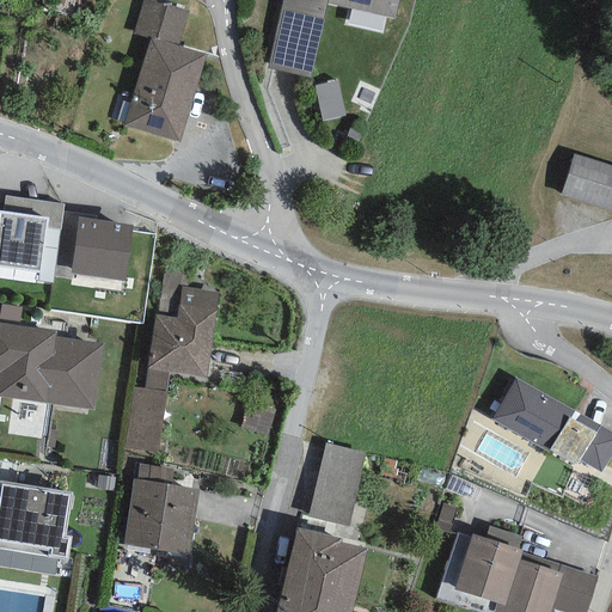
[(189,11),(153,0),(142,0),(133,32),(150,38),(178,47),(189,11)]
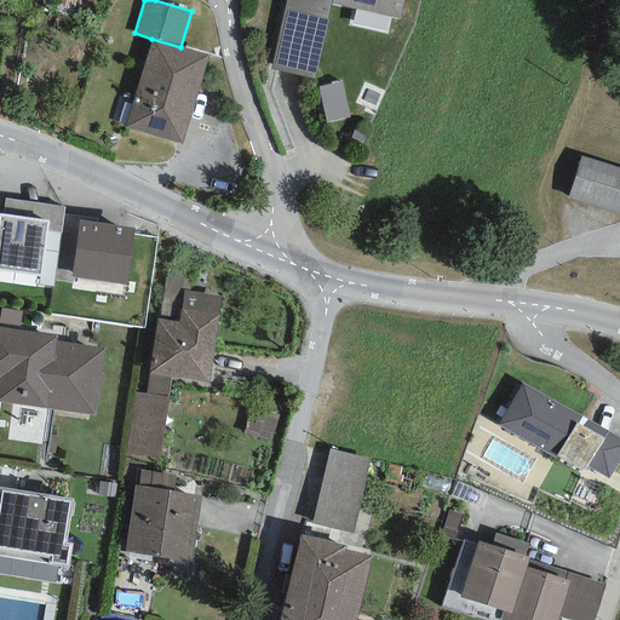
[(403,0),(285,0),(270,69),(314,79),(332,4),(400,19),(403,0)]
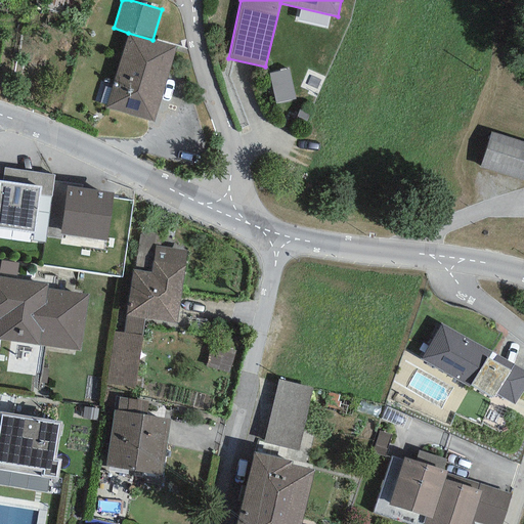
[(153,40),(128,33),(105,107),(154,122),(176,47),(153,40)]
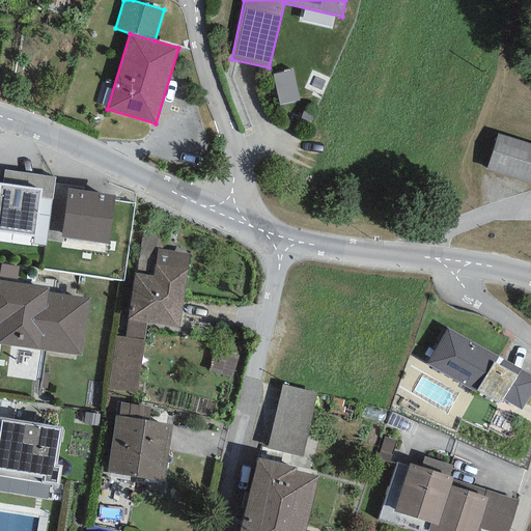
[(292,70),(272,75),(279,105),(300,101),(292,70)]
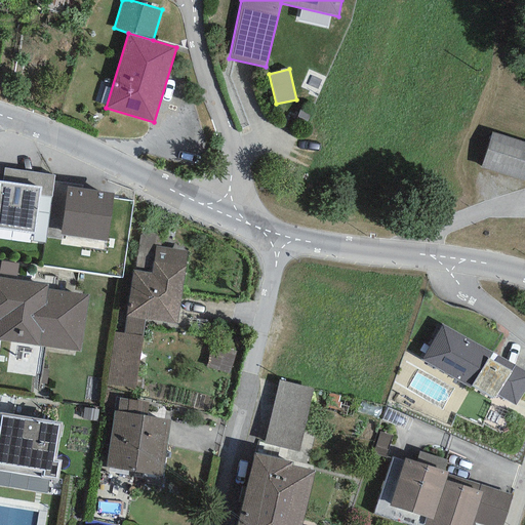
[(524,143),(491,133),(480,169),(524,183),(524,143)]
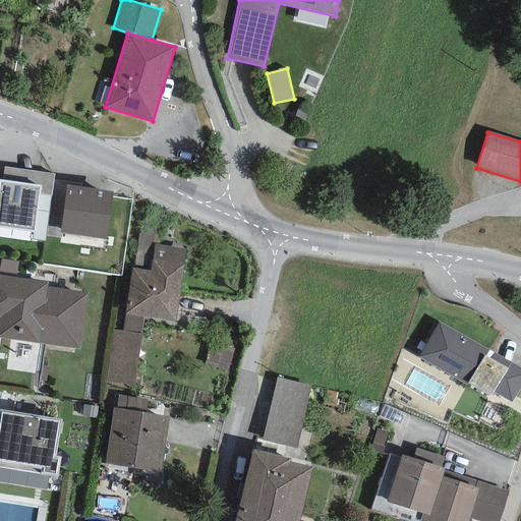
[(3,167),(2,180),(41,185),(40,194),(51,196),(54,174),(3,167)]
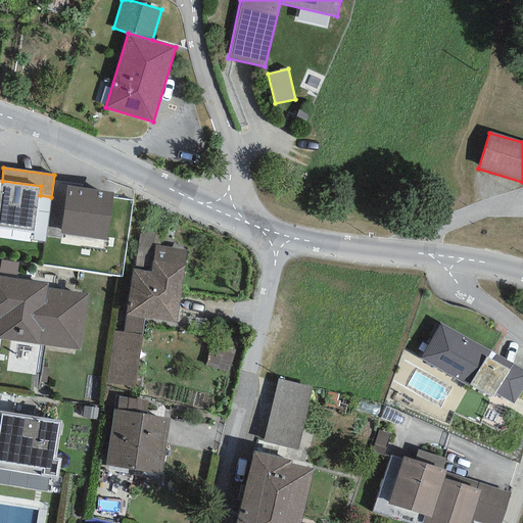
[(40,195),(41,186),(2,181),(0,180),(0,228),(35,233),(40,195)]
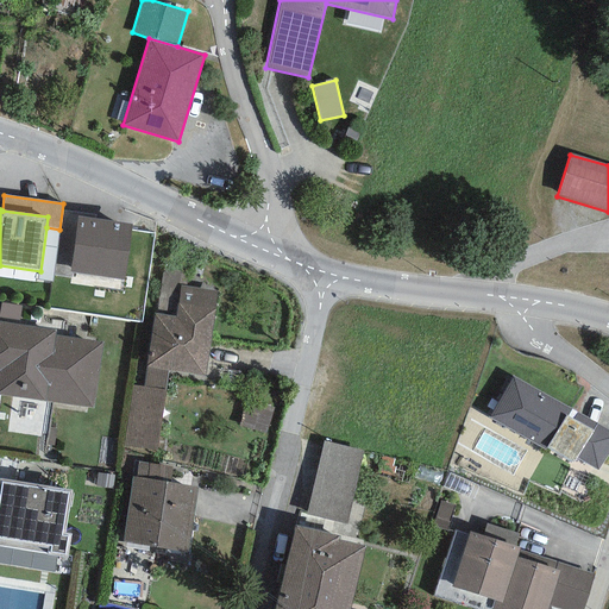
[(131,224),(77,217),(69,272),(123,280),(131,224)]
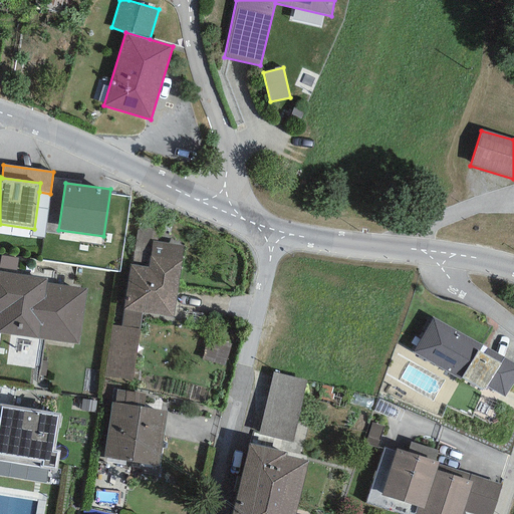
[(184,246),(153,241),(149,267),(130,264),(122,310),(142,313),(173,317),(184,246)]
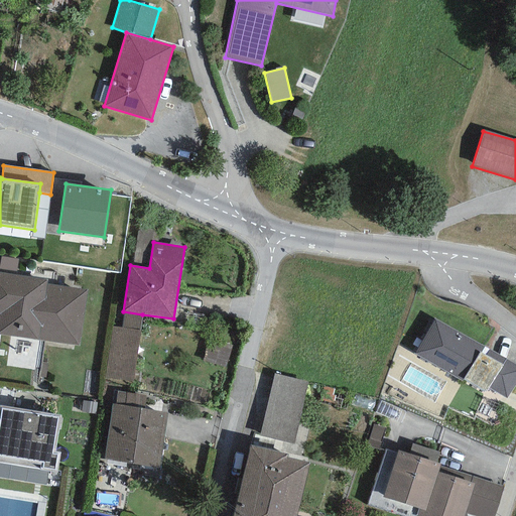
[(0,334),(79,347),(87,290),(47,284),(48,279),(0,272),(0,334)]
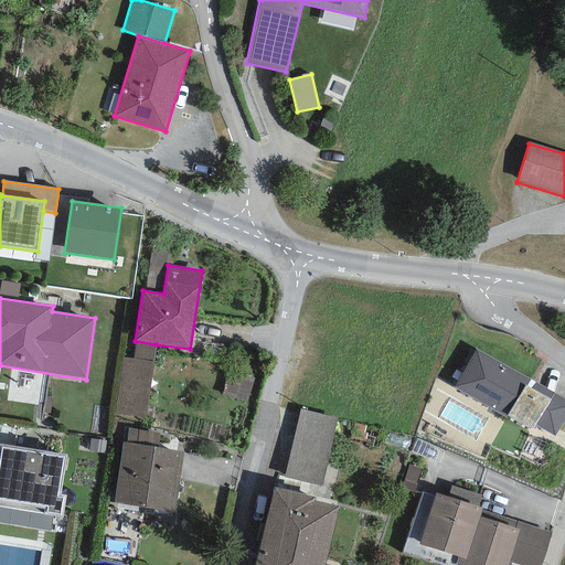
[(145,419),(156,344),(135,341),(132,359),(123,358),(114,414),(145,419)]
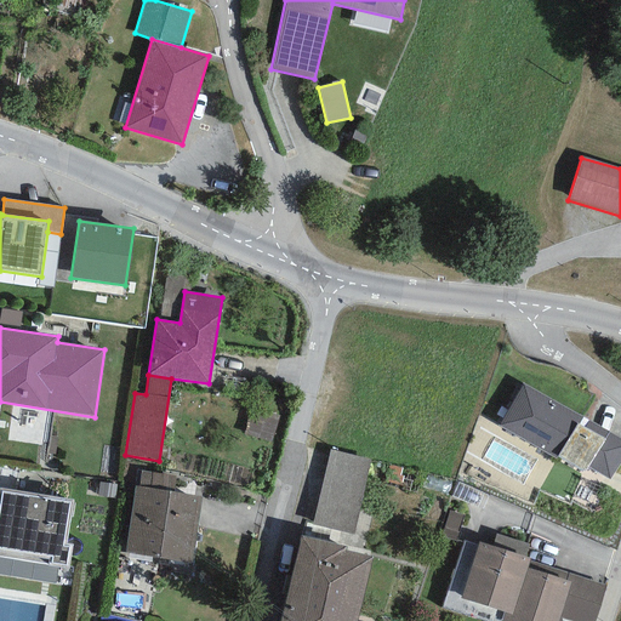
[(608,432),(522,385),(499,425),(585,473),(587,467),(608,432)]
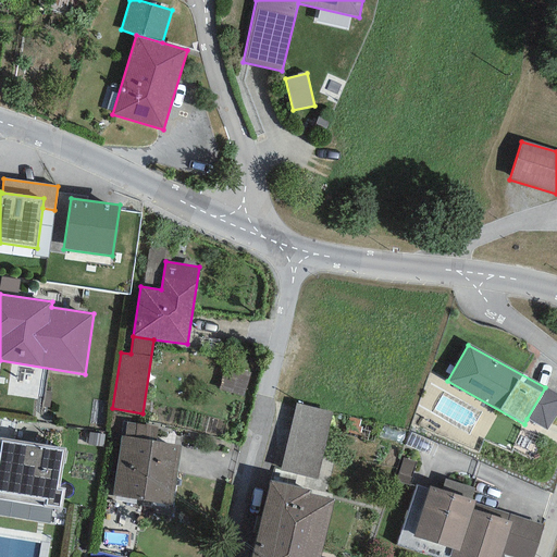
[(249,373),(223,367),(218,390),(244,396),(249,373)]
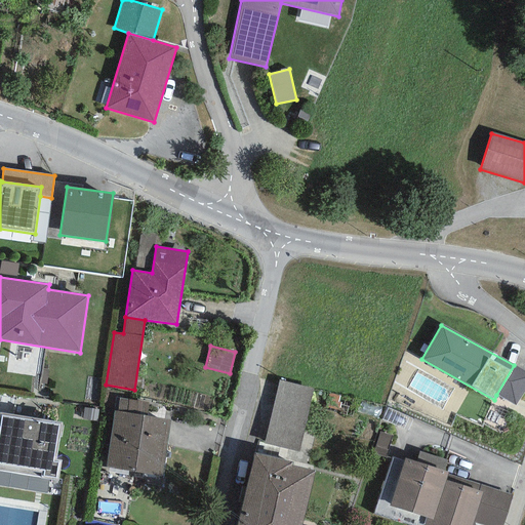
[(524,389),(524,371),(514,365),(496,395),(516,406),(524,389)]
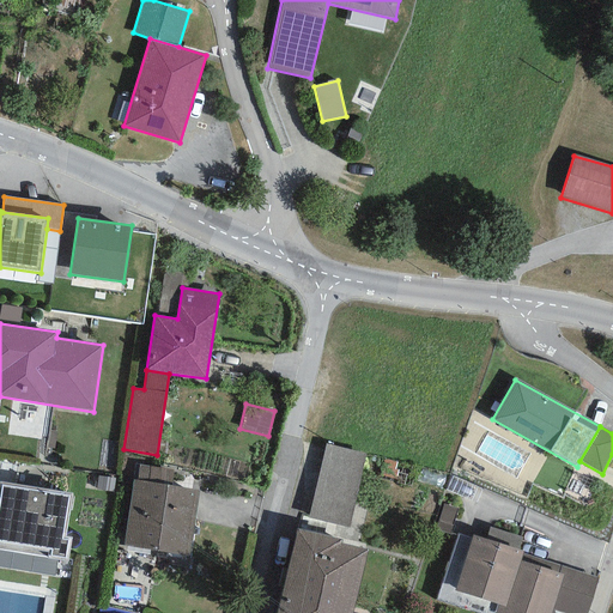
[(366,454),(325,444),(308,516),(350,526),(366,454)]
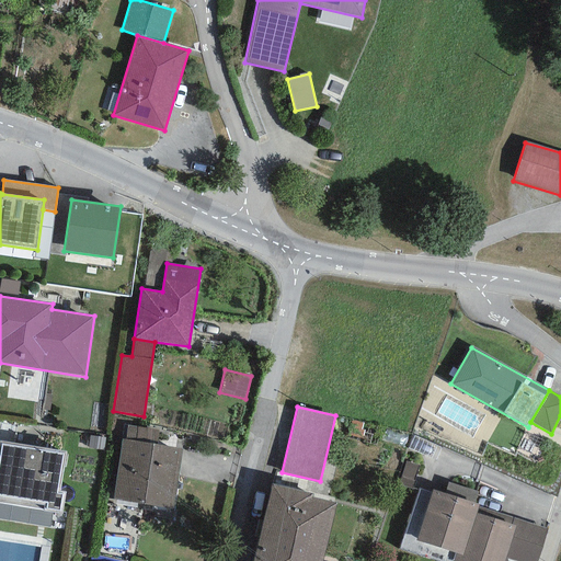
[(127,425),(125,441),(156,445),(158,431),(127,425)]
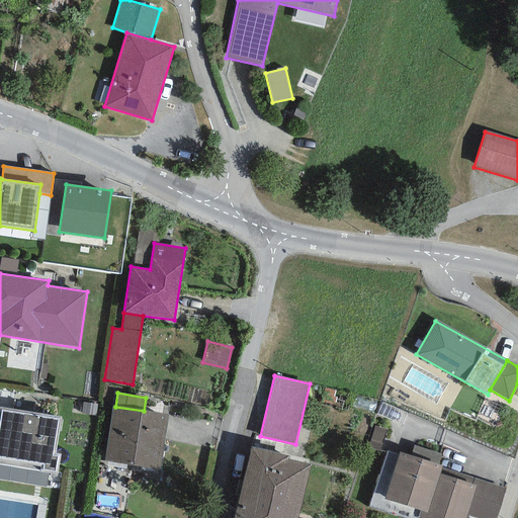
[(99,405),(82,403),(81,415),(98,417),(99,405)]
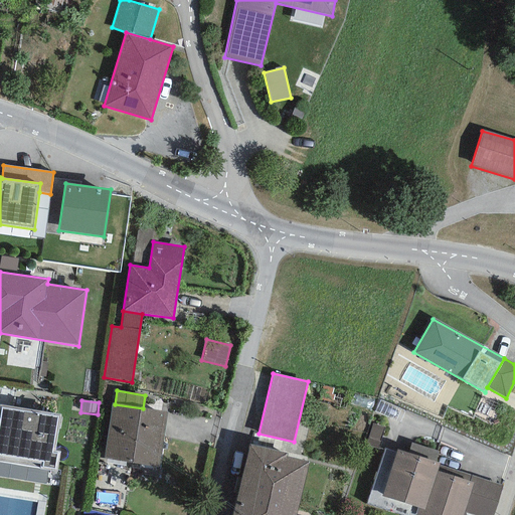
[(400,409),(379,400),(374,412),(395,421),(400,409)]
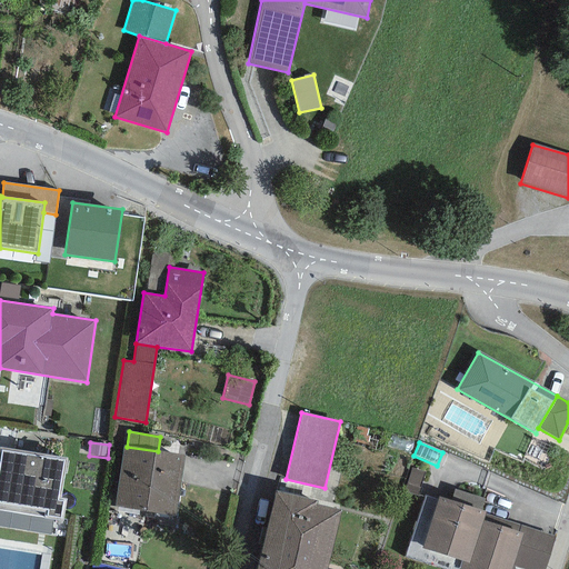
[(127,447),(123,446),(115,507),(177,515),(185,457),(158,451),(127,447)]
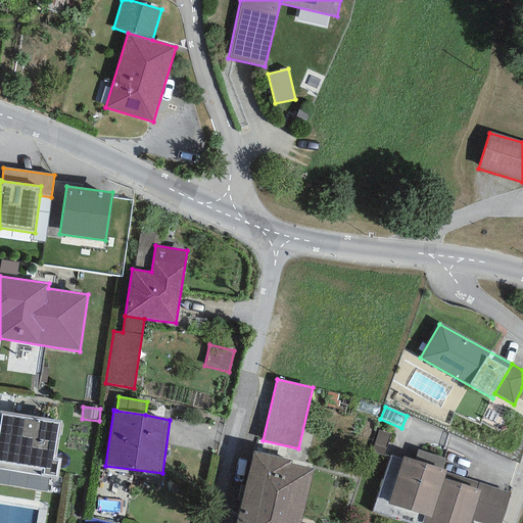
[(61,421),(0,411),(0,469),(48,477),(57,478),(61,459),(55,458),(61,421)]
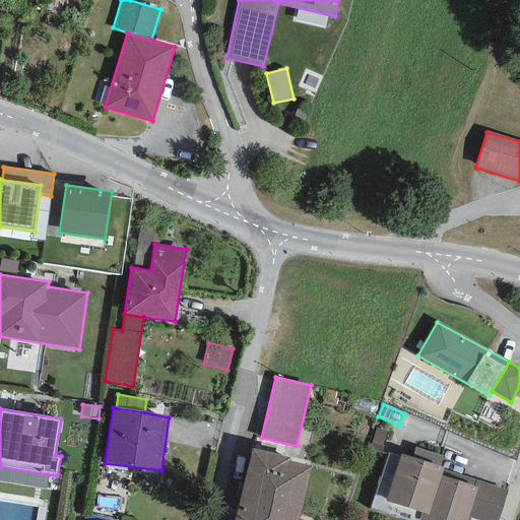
[(388,433),(376,429),(369,449),(382,453),(388,433)]
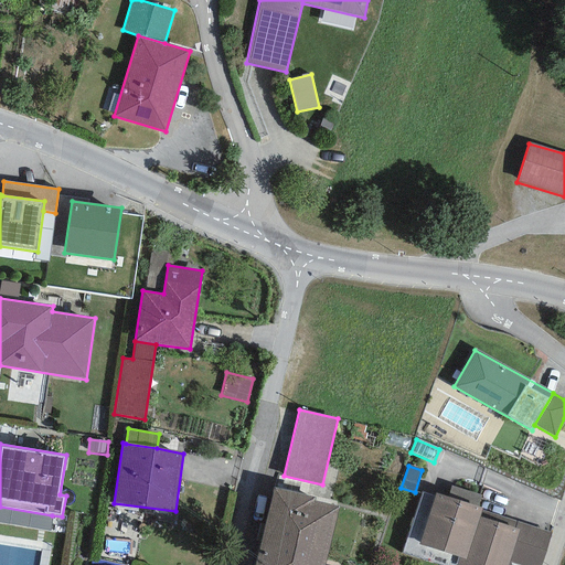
[(451,486),(447,498),(478,508),(482,496),(451,486)]
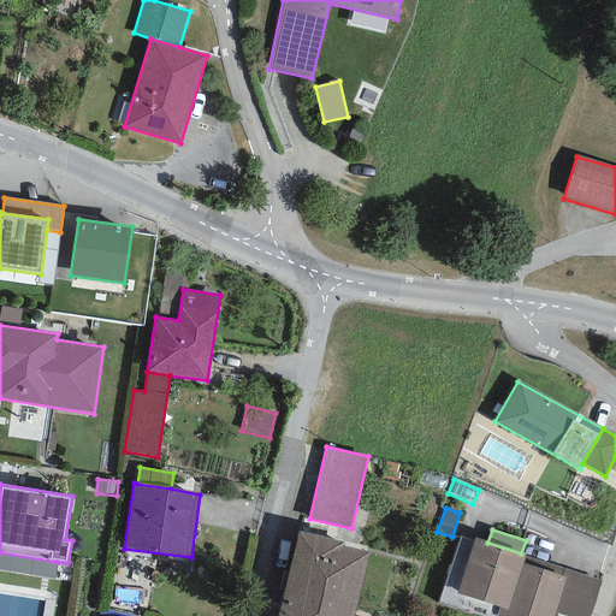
[(343,543),(298,532),(277,615),(353,615),(369,554),(342,546),(343,543)]
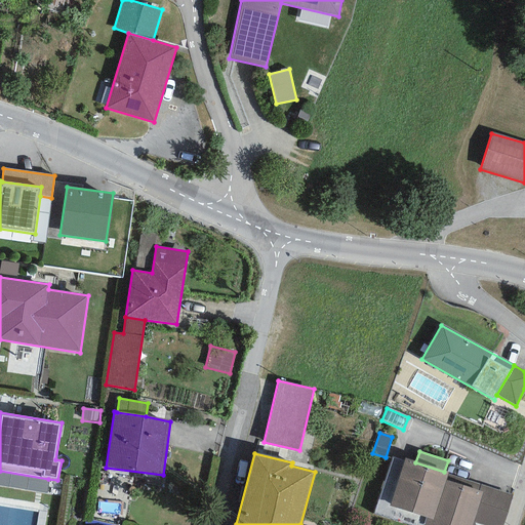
[(415,462),(404,458),(389,507),(427,518),(433,520),(447,474),(448,473),(444,472),(415,462)]
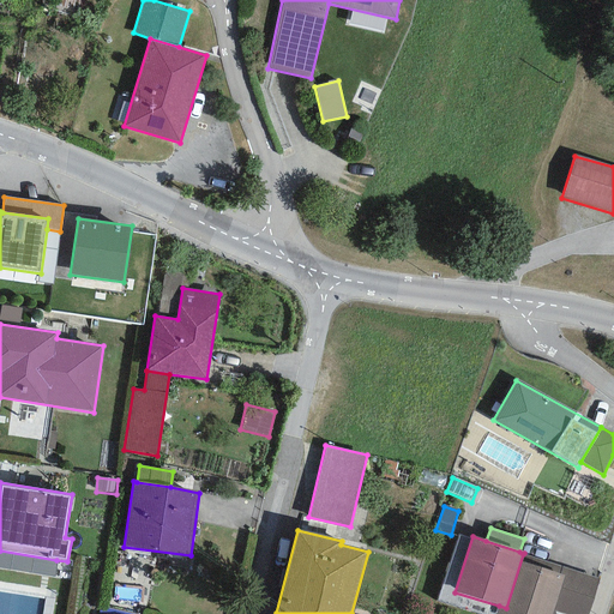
[(0,569),(54,577),(56,560),(0,551),(0,569)]
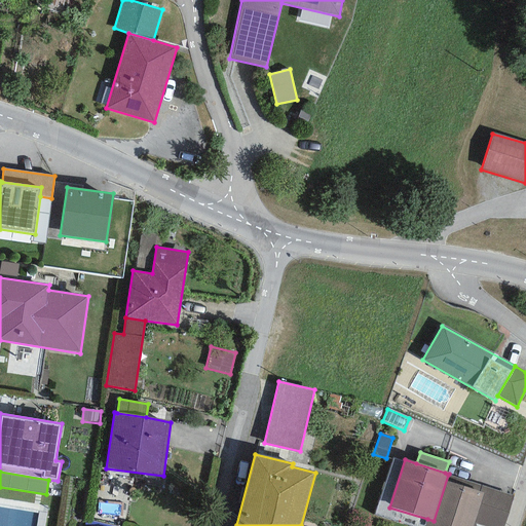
[(502,525),(513,496),(448,475),(434,521),(427,519),(424,525),(474,525),(475,523),(484,525),(502,525)]
